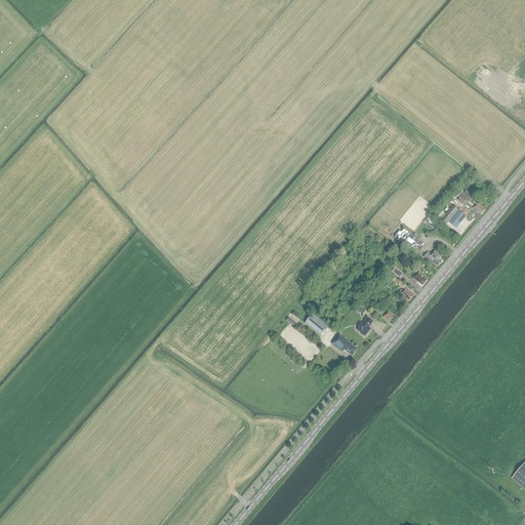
[(477,203),(476,201),(477,200),(471,196),(472,195),(466,190),(458,201),(463,205),(468,198),(470,200),(469,201),(473,205),(474,204),(476,205),(472,209),(475,212),(476,211),(481,215),(485,210),(477,203)]
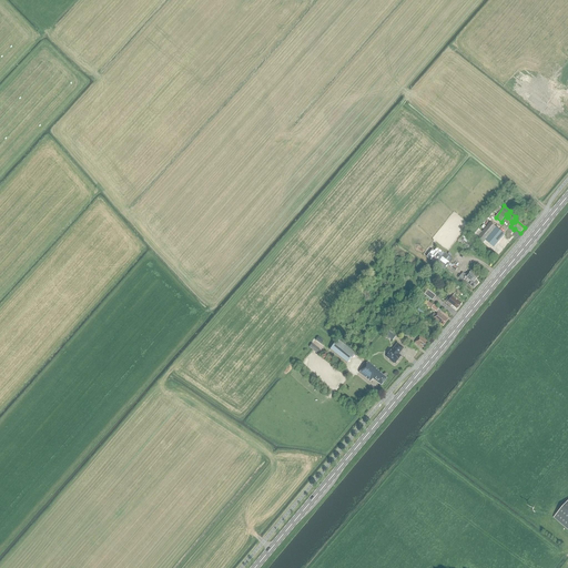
[(529,219),(531,220),(535,216),(533,215),(534,213),(527,208),(521,214),(528,220),(529,219)]
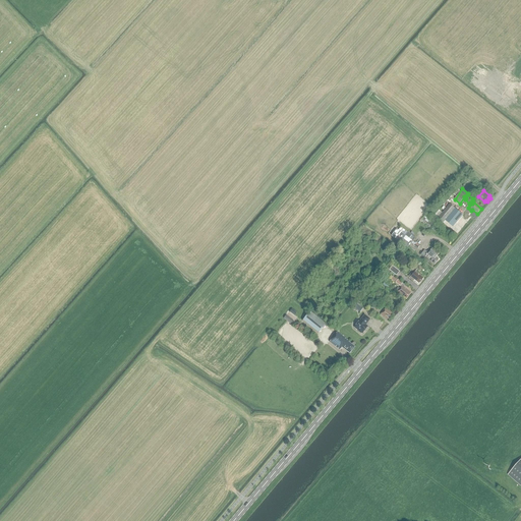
[(462,215),(450,204),(442,213),(439,211),(435,216),(438,218),(437,219),(443,224),(445,221),(453,227),(462,215)]
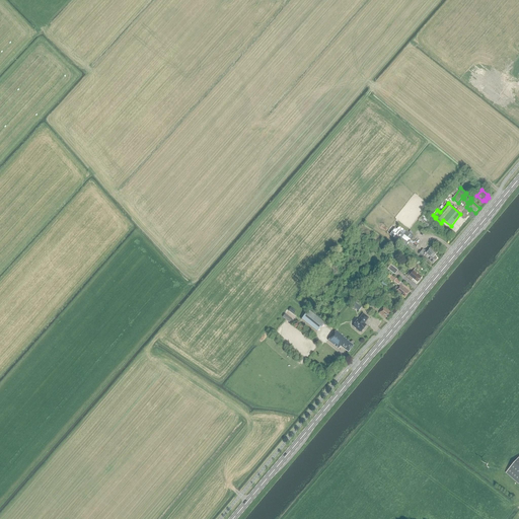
[(411,240),(394,228),(389,235),(405,247),(410,242),(411,244),(413,242),(411,240)]
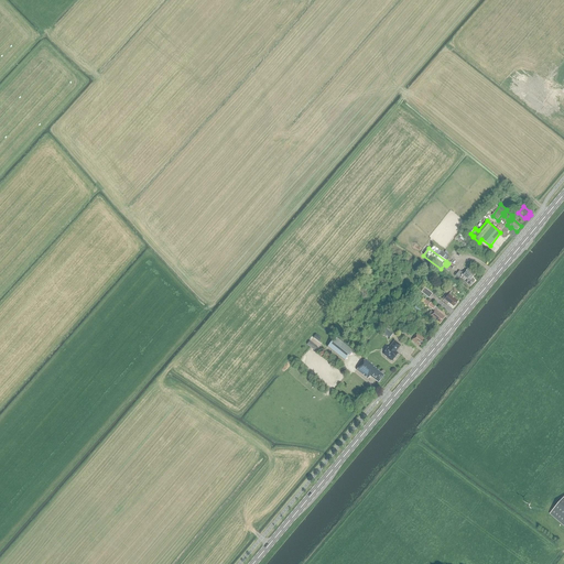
[(467,270),(464,274),(459,271),(455,275),(459,279),(459,280),(464,284),(465,283),(469,286),(475,281),(472,279),(475,275),(467,270)]
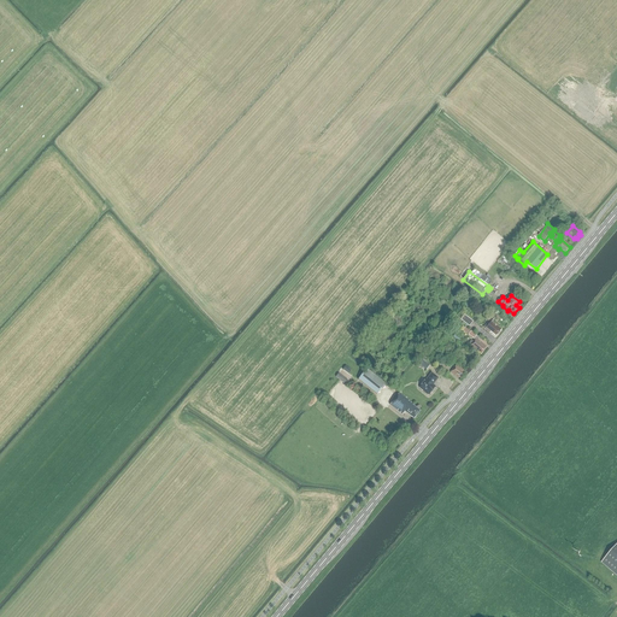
[(472,322),(463,315),(459,318),(457,316),(454,318),(459,322),(460,319),(469,327),(472,322)]
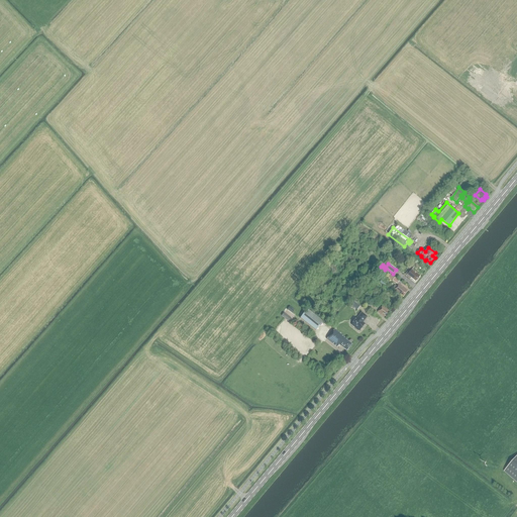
[(411,278),(416,282),(420,277),(412,270),(409,273),(408,272),(405,276),(410,280),(411,278)]
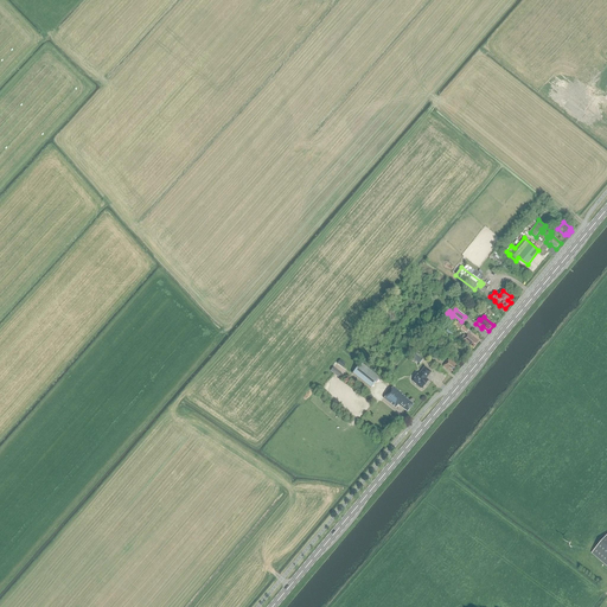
[(468,330),(458,321),(455,325),(461,328),(460,330),(466,333),(468,330)]
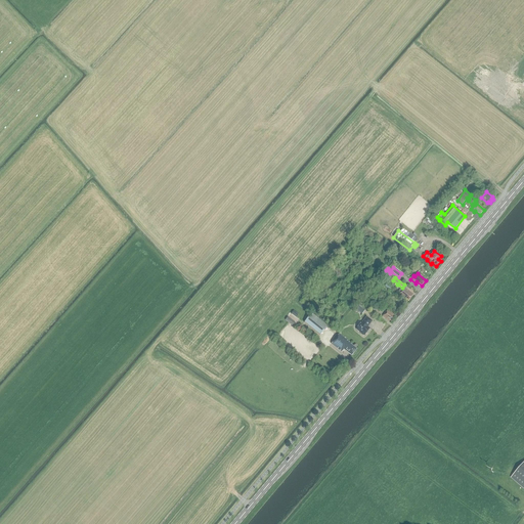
[(404,288),(401,291),(400,290),(398,292),(400,293),(399,294),(403,298),(404,297),(408,301),(413,296),(404,288)]
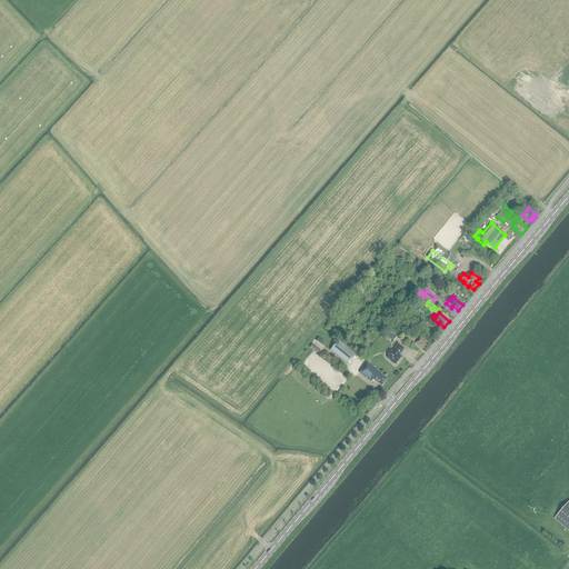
[(397,335),(389,329),(385,335),(392,341),(397,335)]
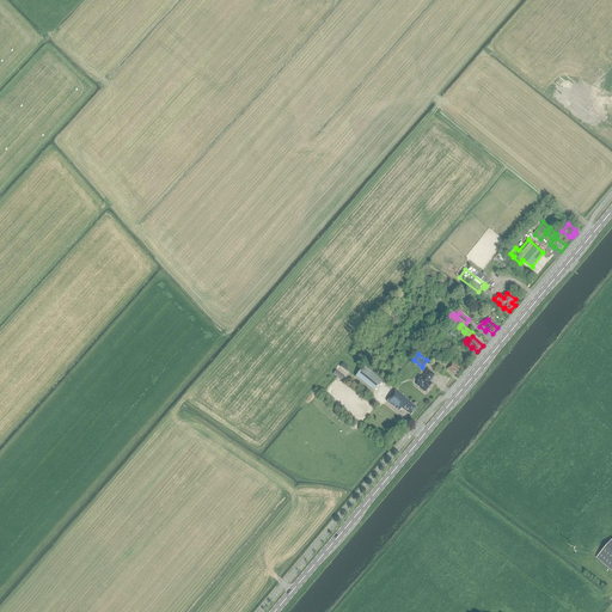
[(454,375),(456,375),(459,371),(458,369),(459,368),(452,362),(446,371),(453,377),(454,375)]
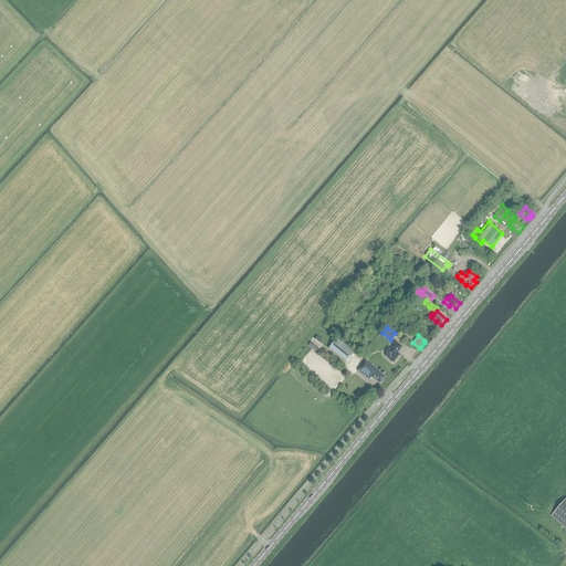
[(353,353),(335,338),(327,348),(345,362),(353,353)]
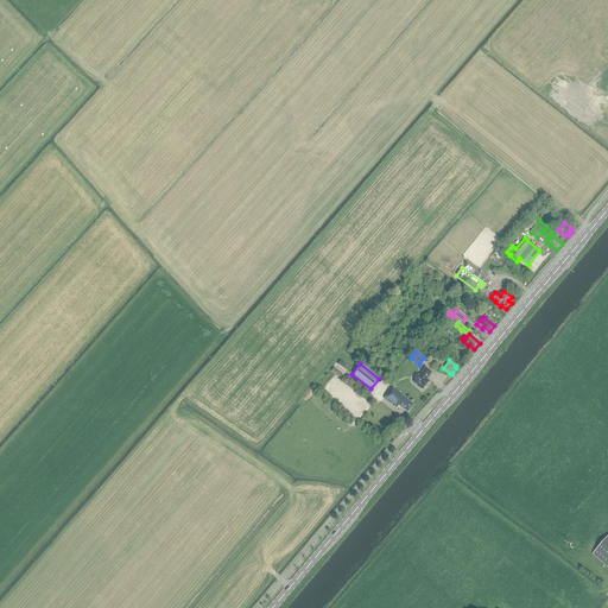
[(342,374),(334,368),(330,372),(339,378),(342,374)]
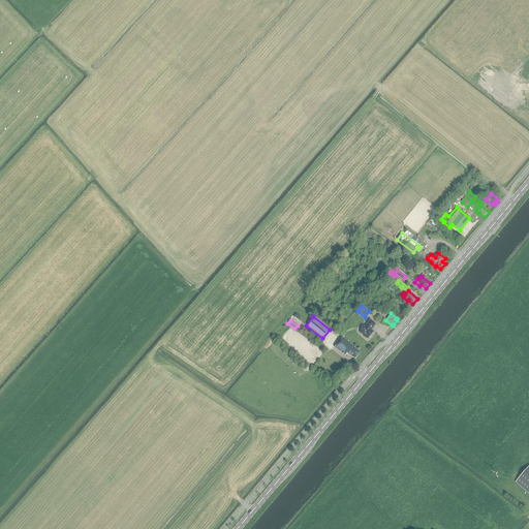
[(368,339),(373,332),(371,330),(375,324),(370,320),(366,325),(365,325),(360,333),(364,336),(364,337),(366,339),(367,338),(368,339)]
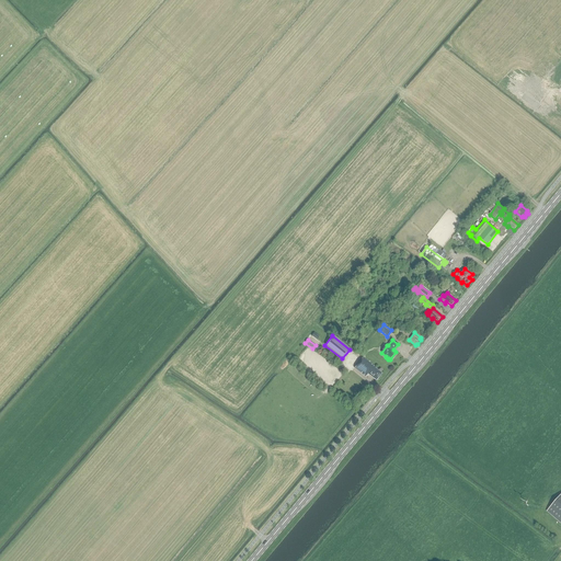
[(368,375),(376,381),(381,375),(375,369),(376,368),(363,358),(354,368),(365,378),(368,375)]
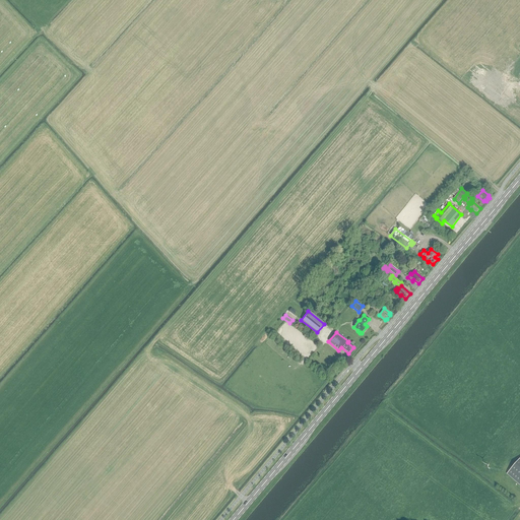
[(519,458),(507,474),(519,484),(519,458)]
